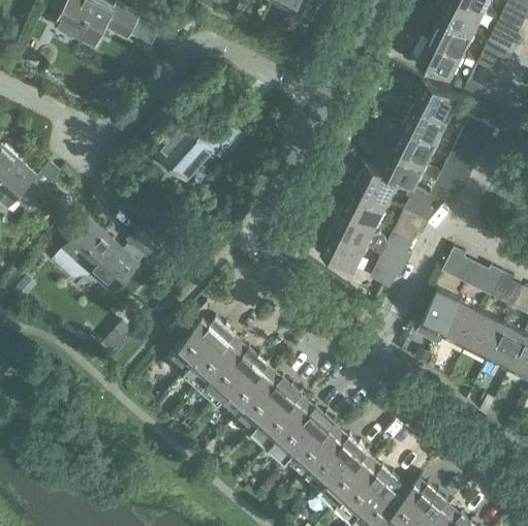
[(117,1),(115,6),(102,0),(66,0),(55,24),(96,45),(106,26),(129,38),(130,35),(138,20),(142,13),(117,1)]
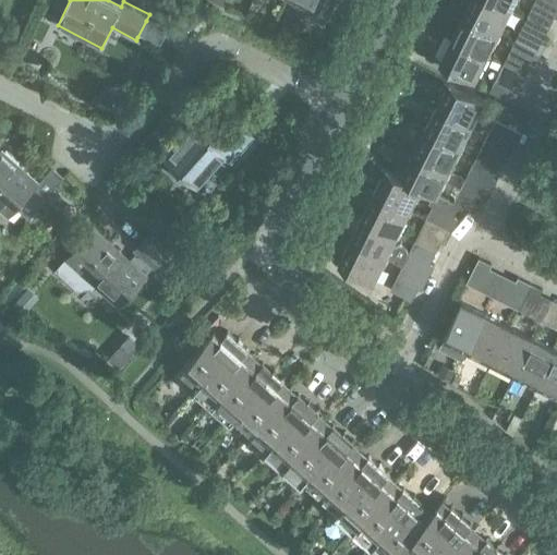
[(512,10),(493,0),(472,0),(465,15),(500,33),(512,10)]
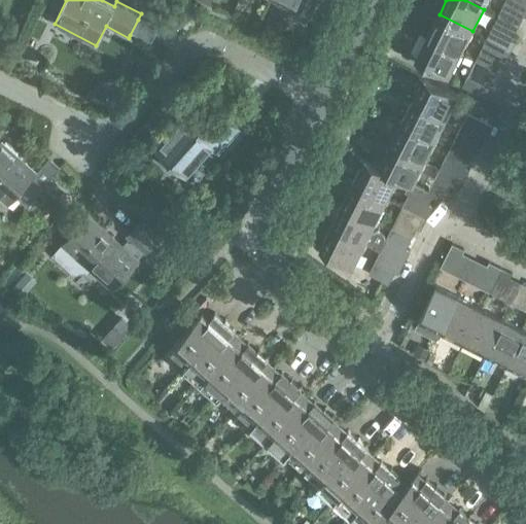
[(488,0),(465,0),(484,9),(488,0)]
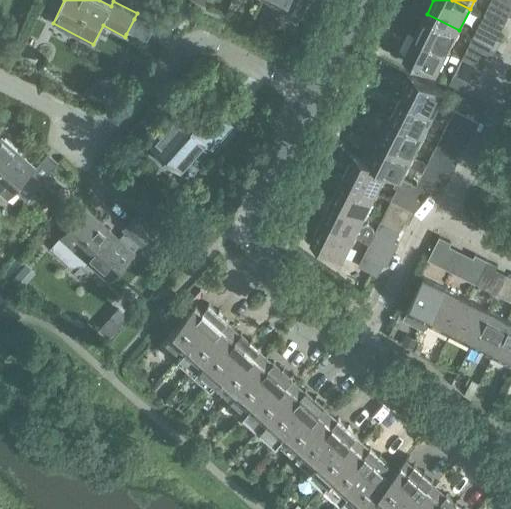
[(509,16),(510,17),(510,2),(506,0),(492,0),(489,6),(509,16)]
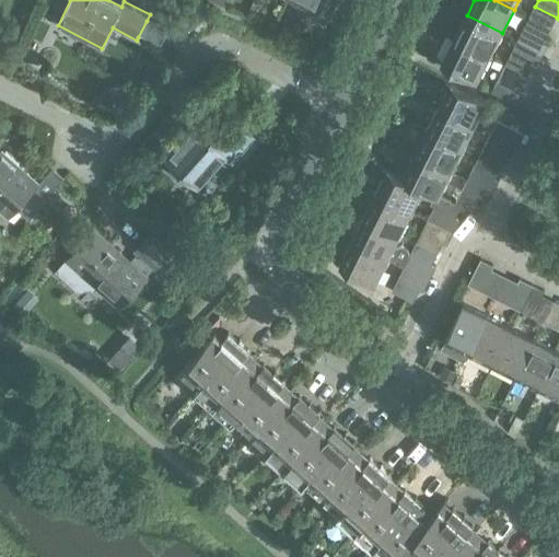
[(547,39),(557,18),(535,7),(524,28),(547,39)]
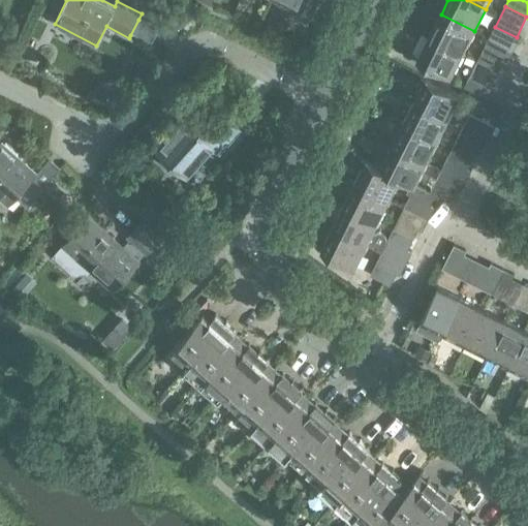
[(474,31),(441,14),(430,36),(463,53),(474,31)]
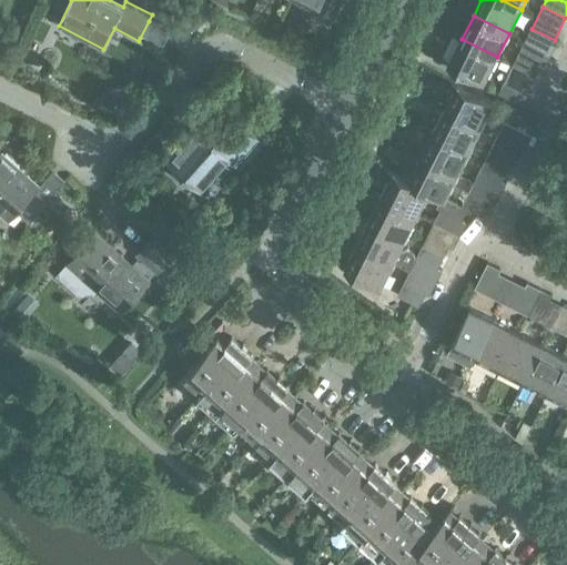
[(172,32),(149,21),(140,38),(163,50),(172,32)]
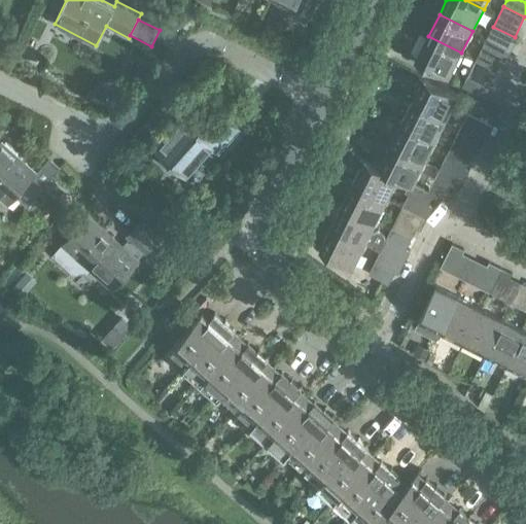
[(279,37),(284,27),(271,21),(266,30),(279,37)]
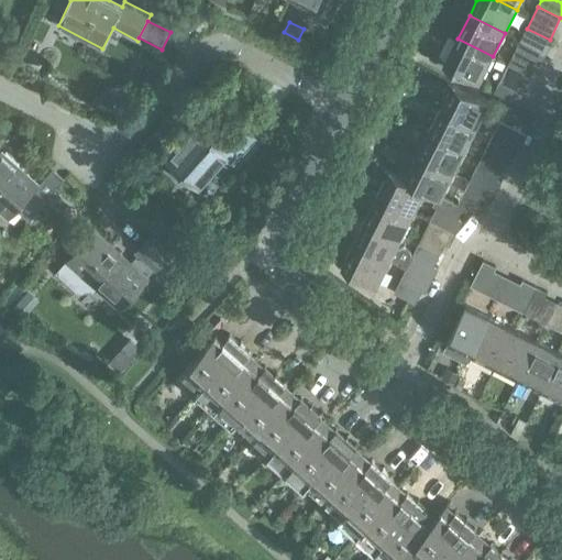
[(521,41),(547,54),(553,42),(550,40),(527,29),(521,41)]
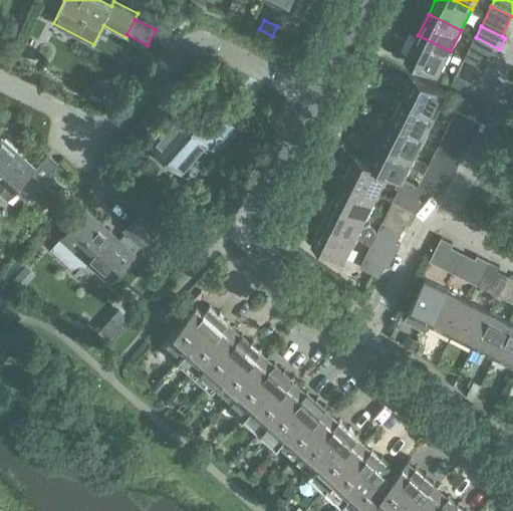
[(450,51),(418,35),(407,57),(439,74),(450,51)]
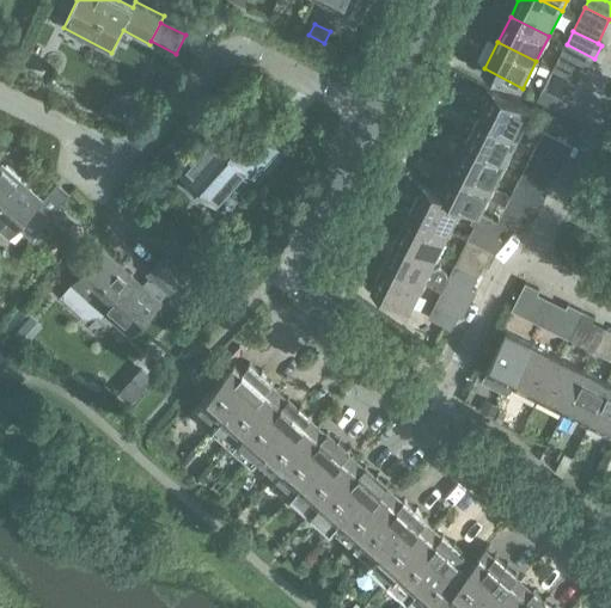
[(582,71),(587,73),(594,59),(567,44),(560,59),(582,71)]
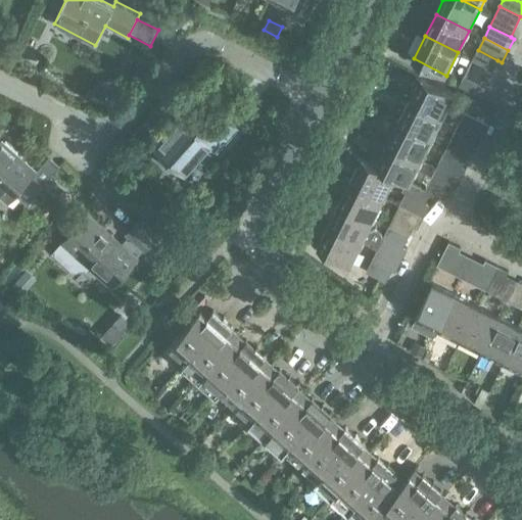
[(486,85),(497,60),(478,50),(466,75),(486,85)]
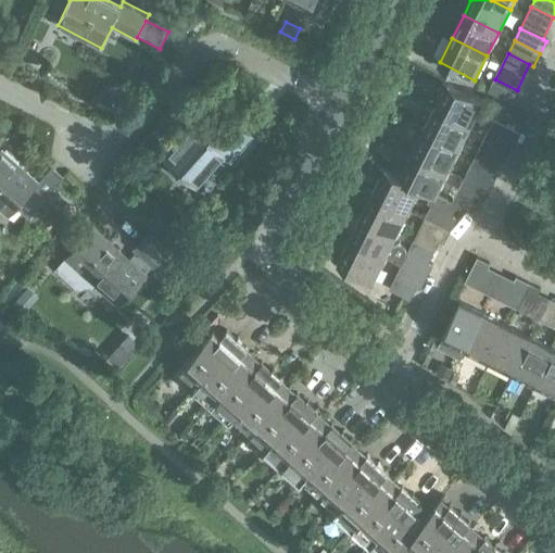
[(514,105),(520,92),(517,90),(495,79),(489,92),(514,105)]
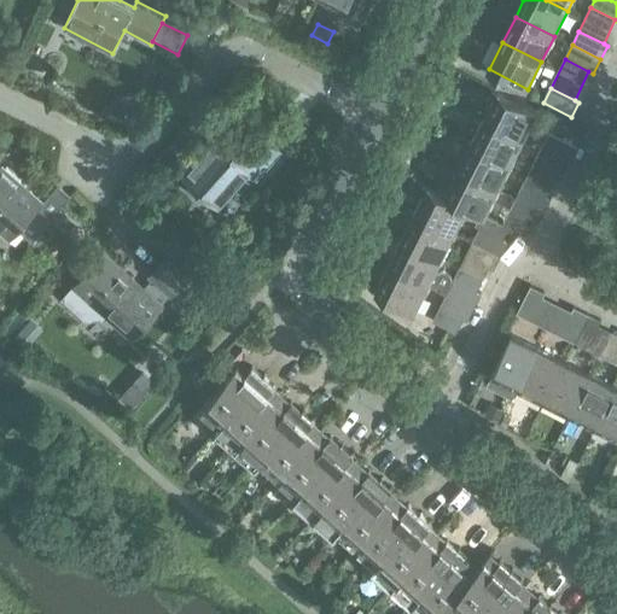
[(539,111),(499,92),(485,118),(524,138),(539,111)]
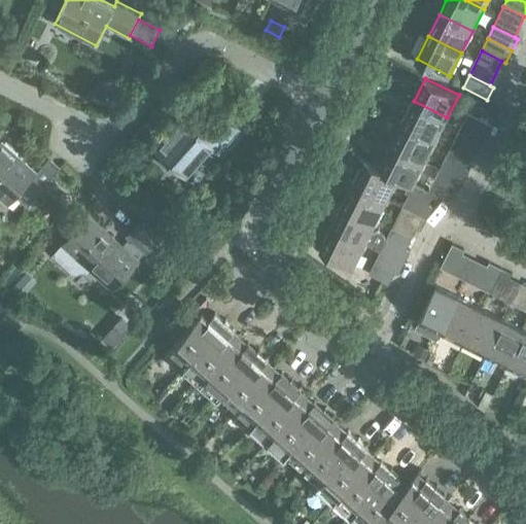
[(447,117),(414,101),(402,123),(436,140),(447,117)]
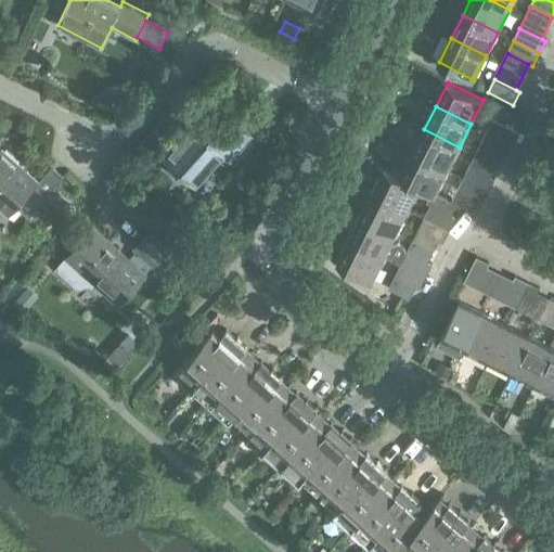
[(233,165),(256,139),(235,120),(218,140),(195,119),(163,156),(200,189),(226,158),(233,165)]
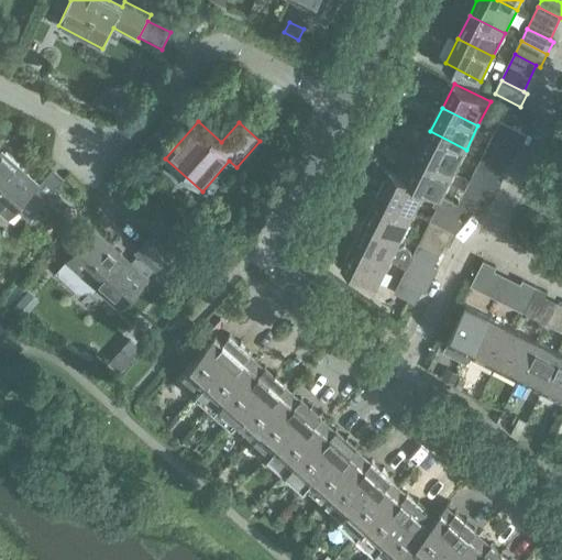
[(494,134),(520,147),(527,134),(500,122),(494,134)]
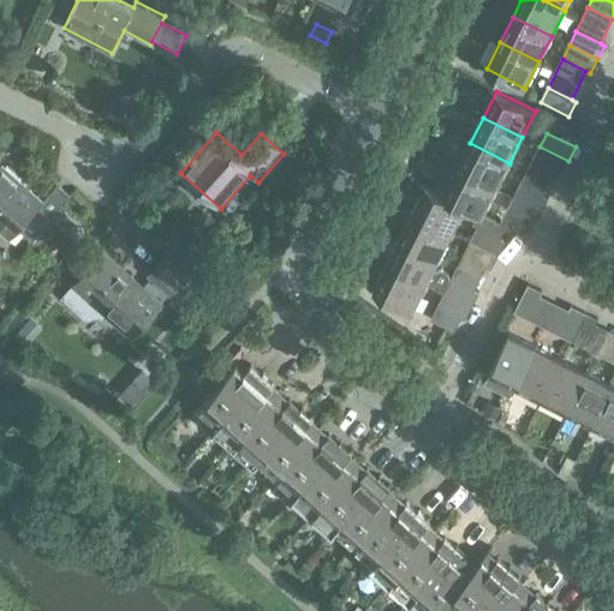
[(543,139),(536,136),(532,143),(538,147),(543,139)]
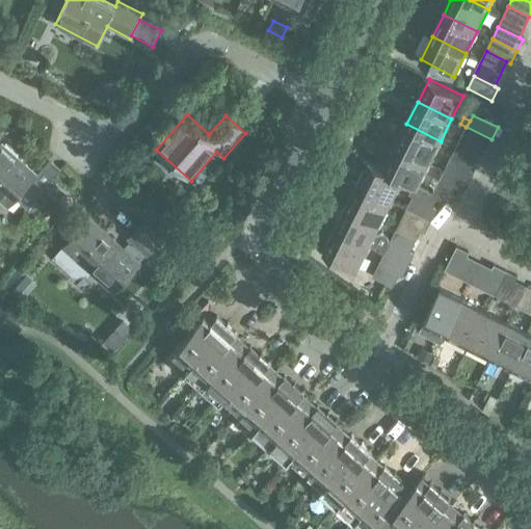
[(441,141),(406,124),(396,147),(429,163),(441,141)]
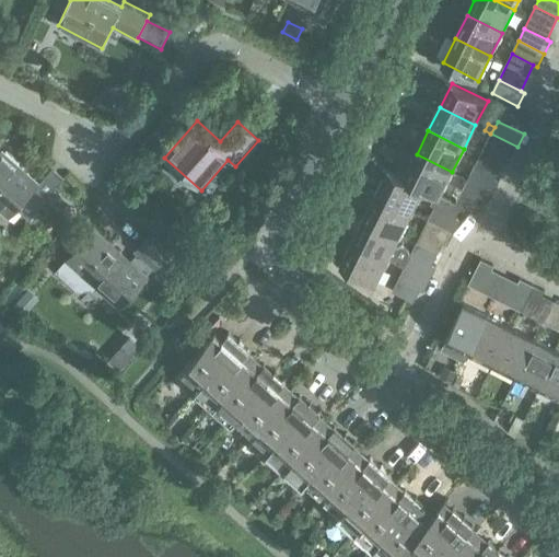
[(507,157),(511,159),(517,147),(491,134),(485,146),(507,157)]
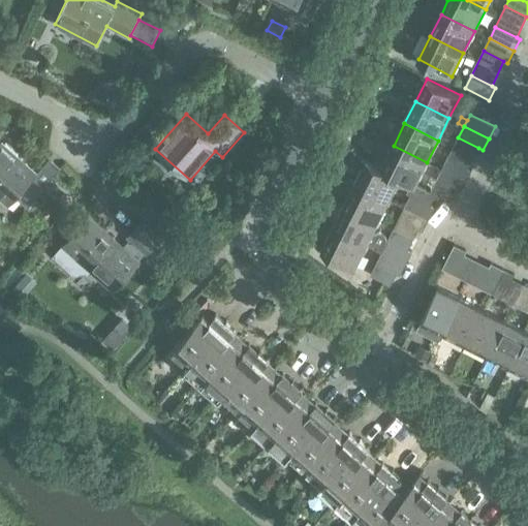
[(478,148),(458,137),(447,159),(468,169),(478,148)]
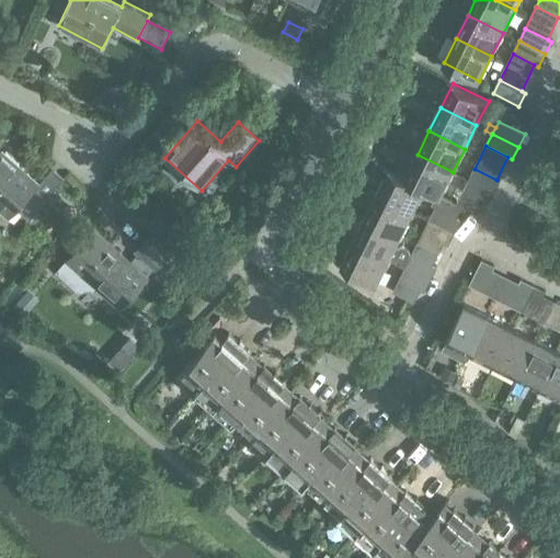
[(368,161),(373,150),(364,147),(360,158),(368,161)]
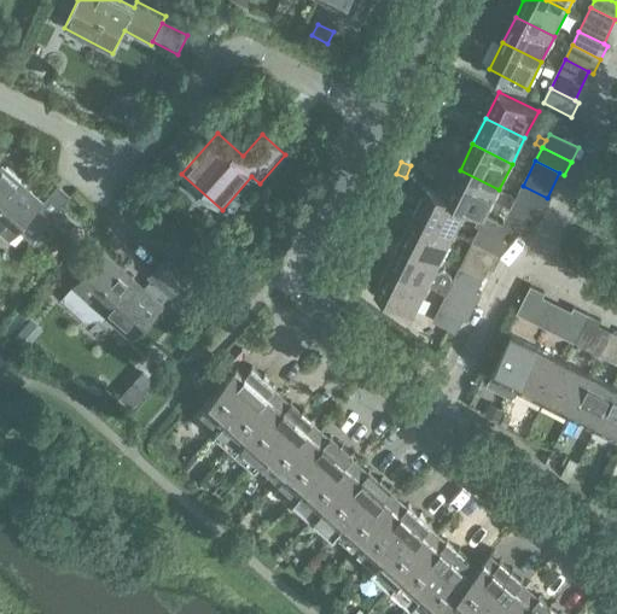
[(0,232),(11,241),(19,232),(41,251),(51,240),(42,233),(57,217),(42,205),(45,203),(3,164),(0,167),(0,232)]
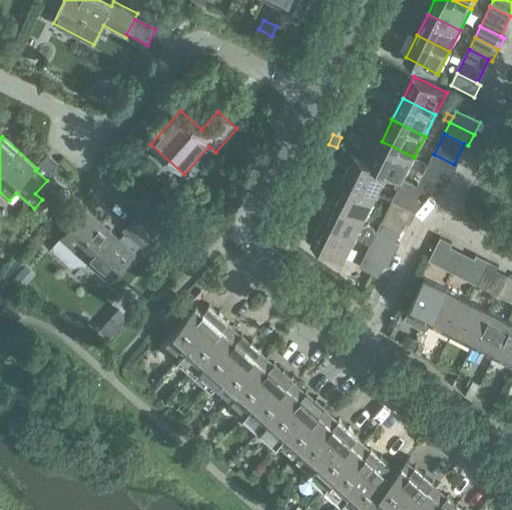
[(414,157),(382,141),(372,161),(358,153),(357,155),(389,171),(403,178),(414,157)]
